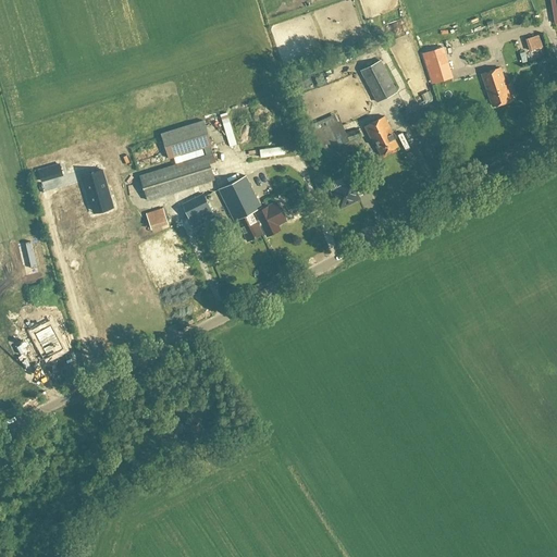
[(524,38),(527,50),(543,47),(541,34),(524,38)]
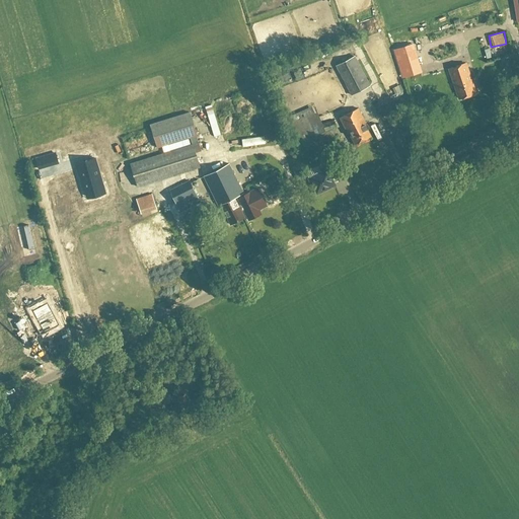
[(396,51),(405,78),(422,73),(414,46),(396,51)]
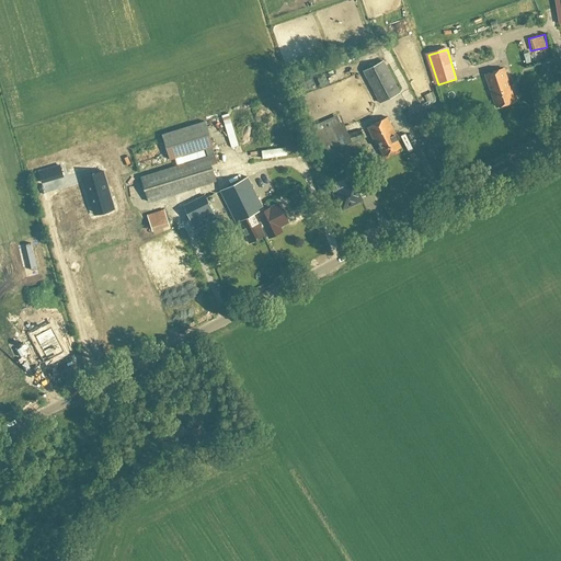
[(379,103),(400,93),(384,60),(363,71),(379,103)]
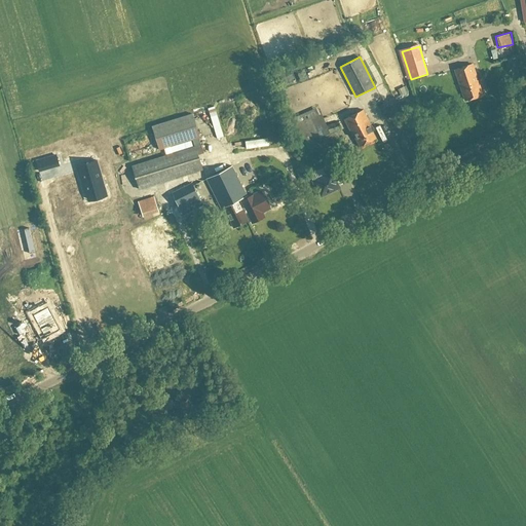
[(466,101),(482,96),(478,84),(479,84),(473,65),(455,71),(461,89),(462,89),(466,101)]
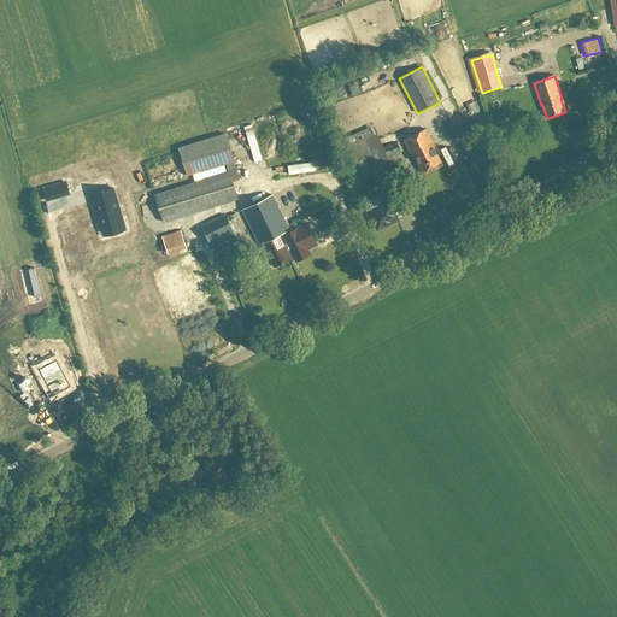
[(339,84),(331,88),(336,101),(345,98),(339,84)]
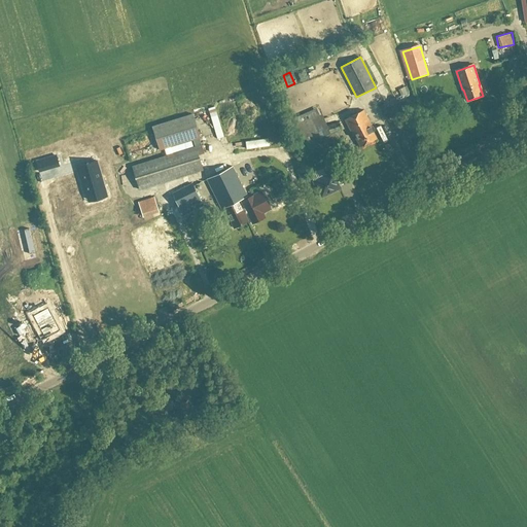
[(361,147),(378,139),(371,128),(372,127),(363,110),(345,120),(353,136),(354,136),(361,147)]
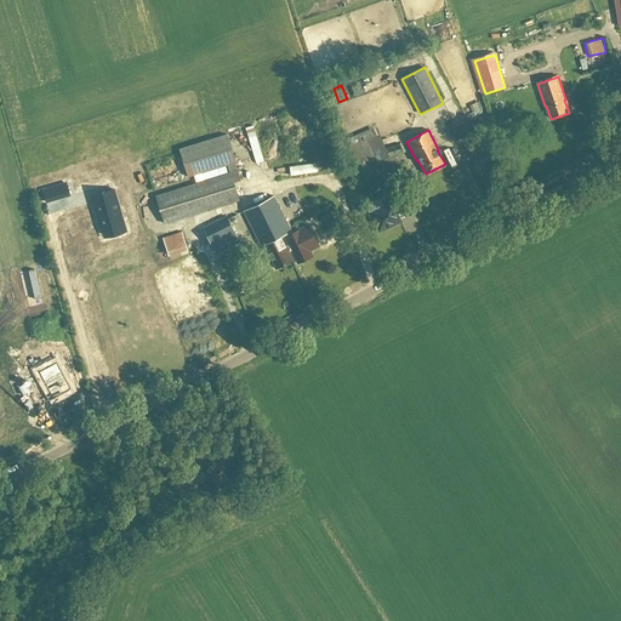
[(368,138),(364,132),(342,143),(359,183),(396,167),(391,157),(403,153),(400,143),(386,146),(381,132),(368,138)]
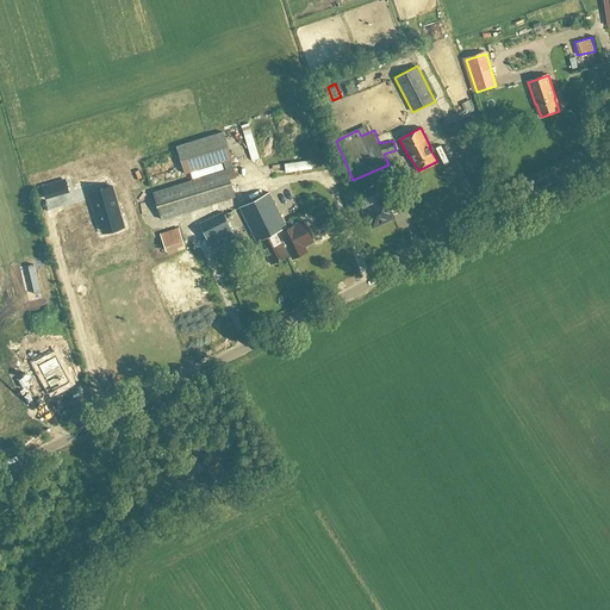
[(230,180),(237,179),(231,161),(232,161),(223,131),(176,147),(185,175),(197,172),(199,179),(153,192),(162,221),(236,198),(230,180)]
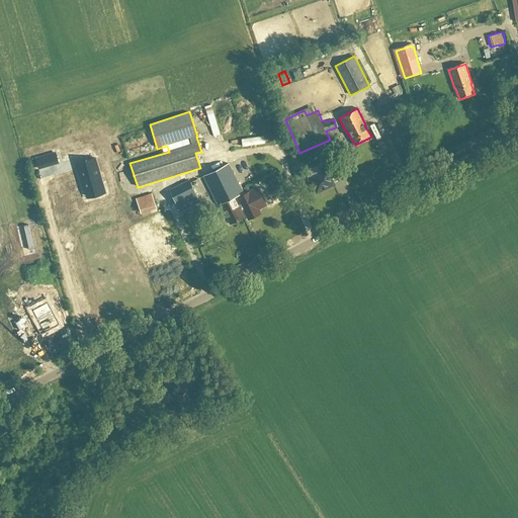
[(44,157),(47,166),(59,163),(56,153),(44,157)]
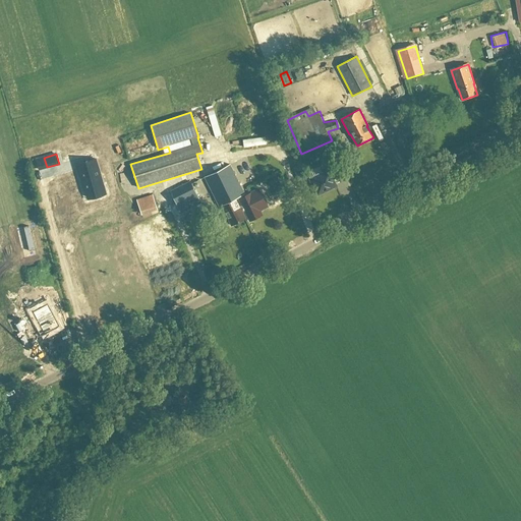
[(342,171),(336,159),(322,166),(325,173),(310,180),(317,195),(336,186),(331,175),(334,174),(334,175),(342,171)]
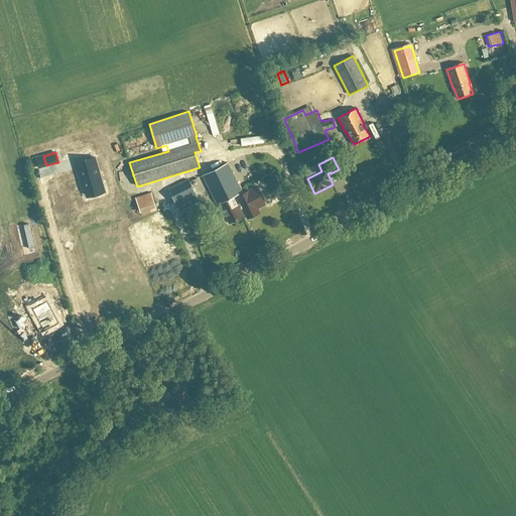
[(85,190),(102,185),(94,158),(77,163),(85,190)]
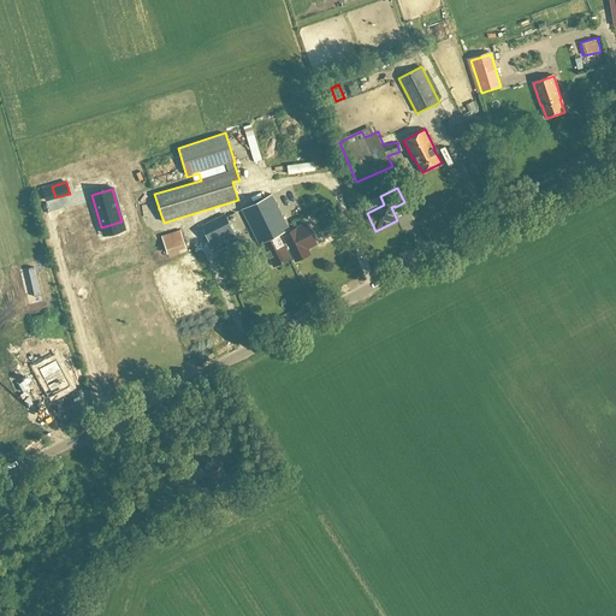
[(274,267),(291,259),(286,250),(284,244),(279,235),(290,230),(272,195),(243,209),(242,209),(260,244),(262,243),(264,247),(261,249),(266,259),(270,259),(274,267)]
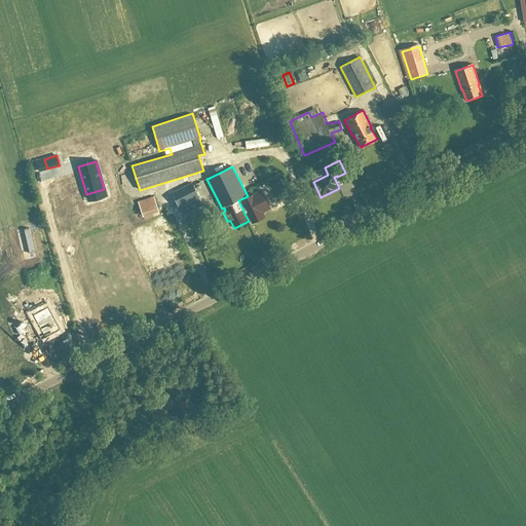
[(201,205),(199,199),(191,184),(173,193),(180,209),(183,215),(201,205)]
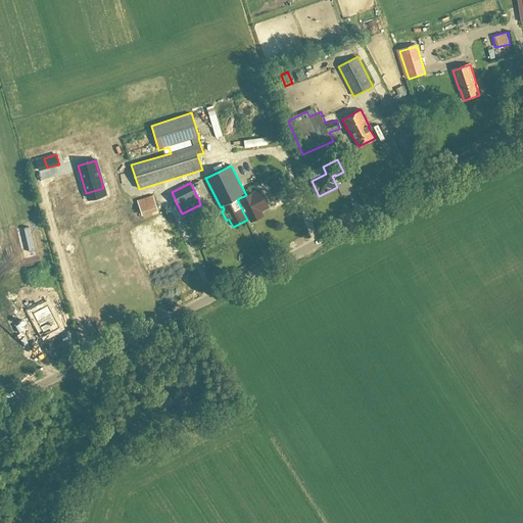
[(241,207),(243,212),(246,211),(248,216),(260,209),(252,193),(240,199),(244,206),(241,207)]
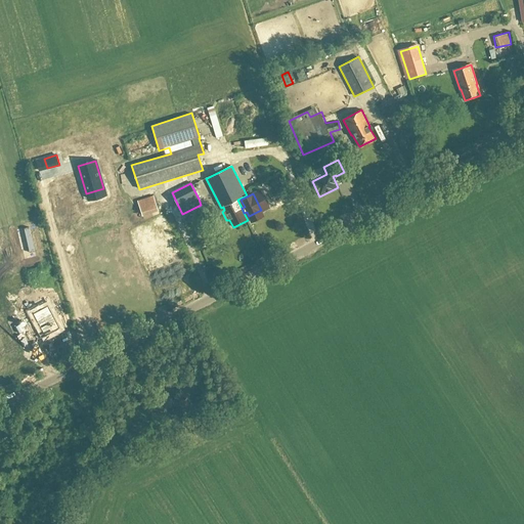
[(158,212),(153,197),(137,202),(142,217),(158,212)]
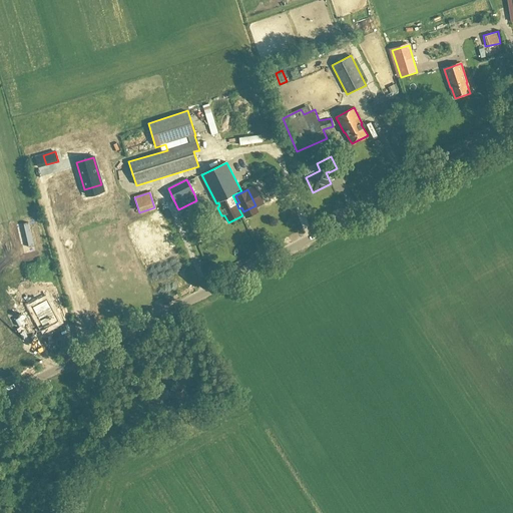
[(46,300),(32,308),(43,329),(58,322),(46,300)]
